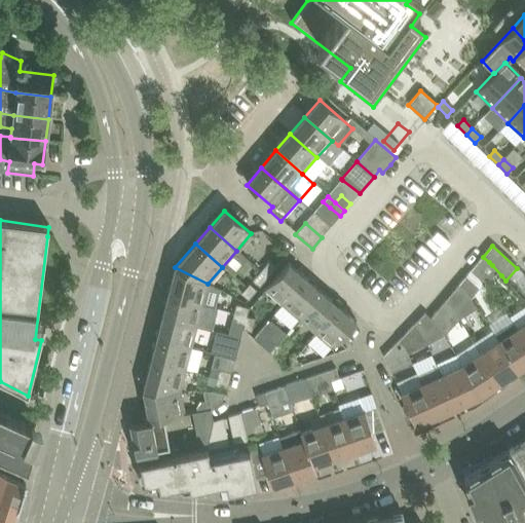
[(482,272),(489,262),(483,257),(475,266),(482,272)]
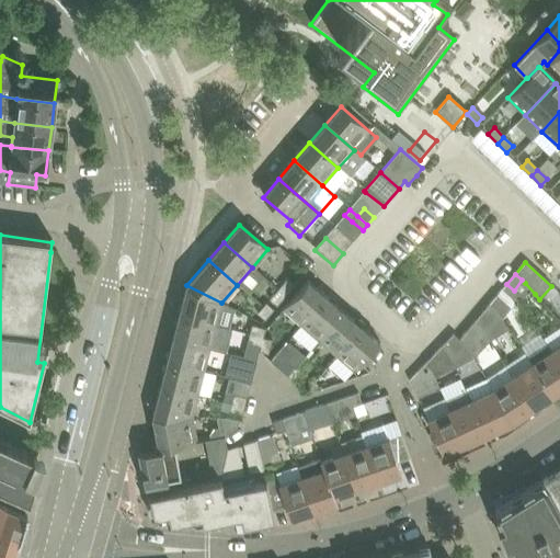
[(288,281),(280,291),(286,296),(295,286),(288,281)]
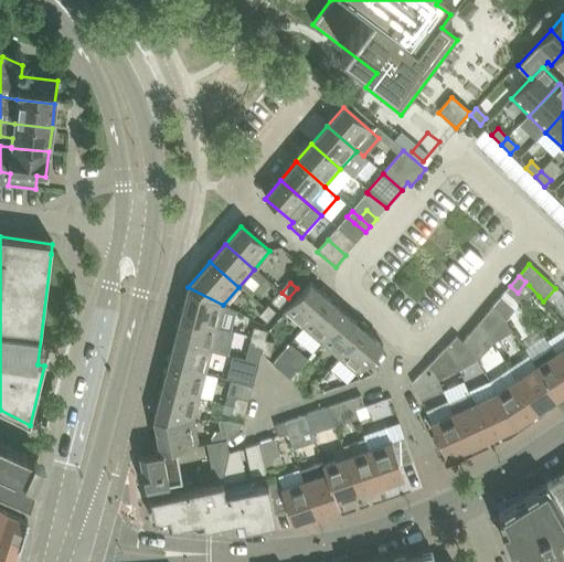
[(302,329),(328,299),(309,284),(284,313),(302,329)]
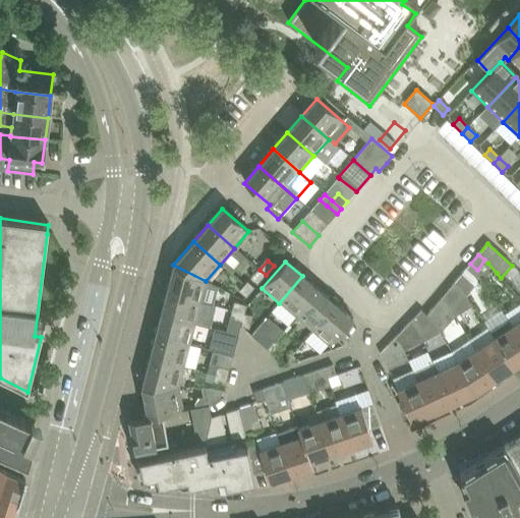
[(204,288),(206,281),(173,265),(166,294),(199,302),(200,302),(209,304),(212,290),(204,288)]
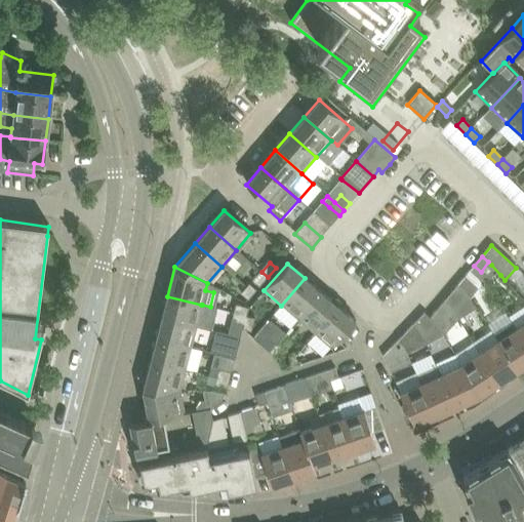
[(464,277),(458,284),(466,290),(471,298),(474,304),(487,289),(477,276),(470,270),(464,277)]
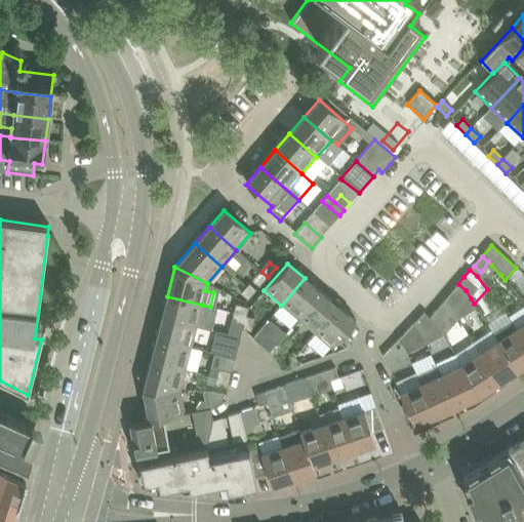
[(259,287),(268,277),(262,272),(252,281),(259,287)]
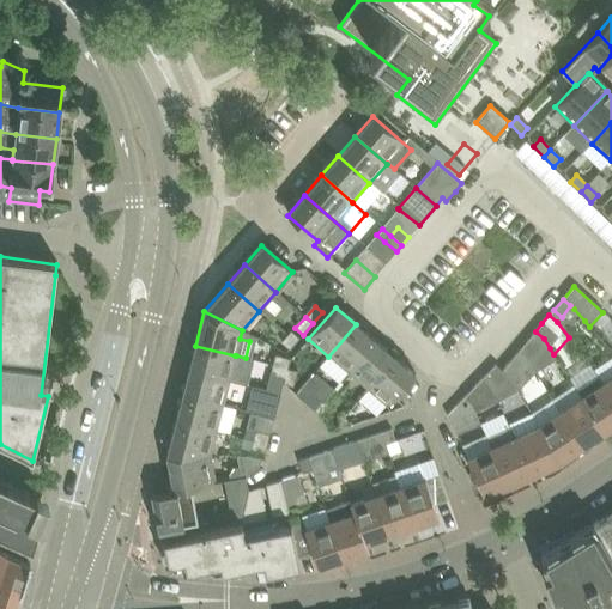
[(349,373),(375,342),(356,324),(328,357),(349,373)]
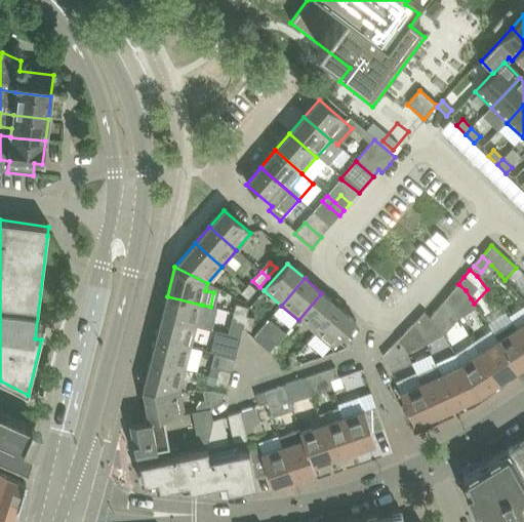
[(249,284),(241,294),(247,300),(256,290),(249,284)]
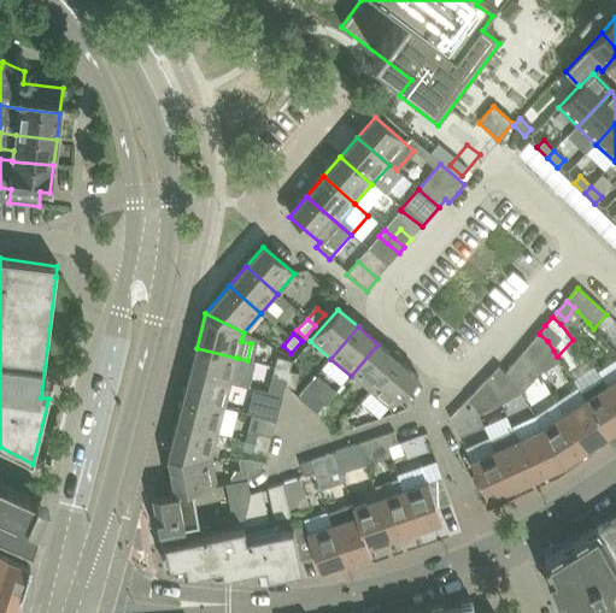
[(558,363),(552,352),(553,351),(547,341),(539,334),(522,353),(531,359),(540,375),(558,363)]
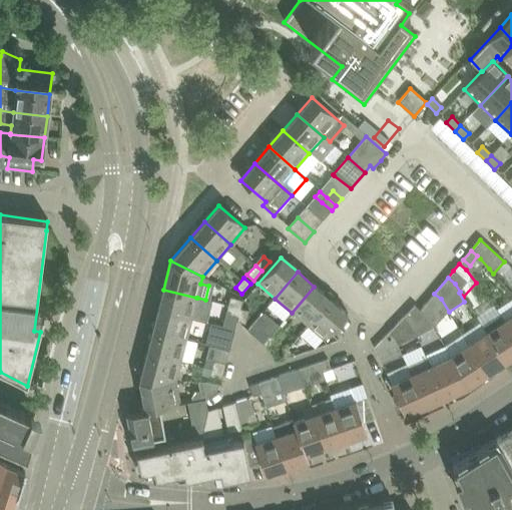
[(308,327),(331,301),(314,287),(292,313),(308,327)]
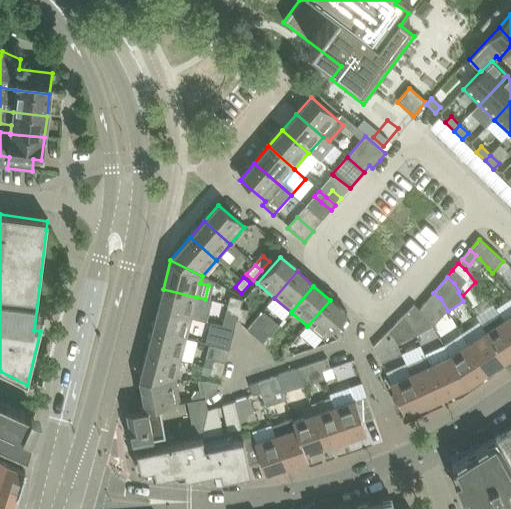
[(163,289),(158,310),(191,318),(206,322),(212,302),(196,297),(163,289)]
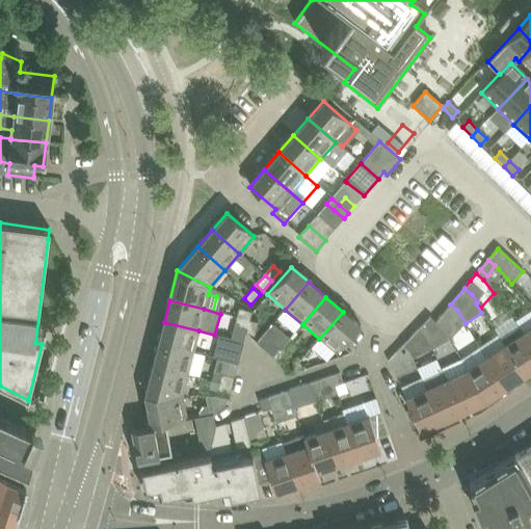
[(457,310),(450,305),(435,321),(444,328),(450,339),(465,323),(466,323),(457,310)]
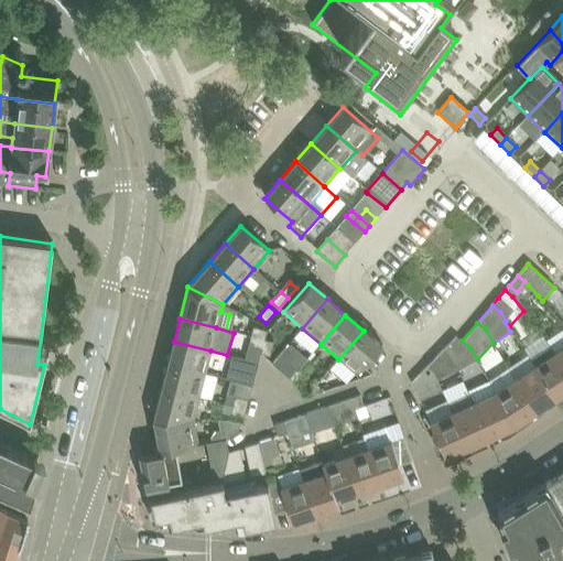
[(253,328),(251,337),(263,341),(267,332),(253,328)]
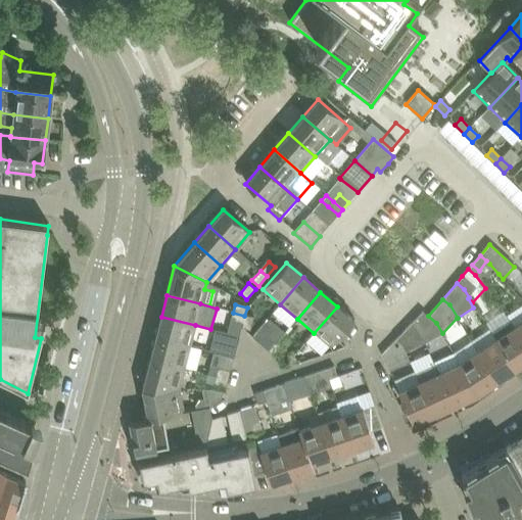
[(353,321),(337,306),(314,333),(331,347),(353,321)]
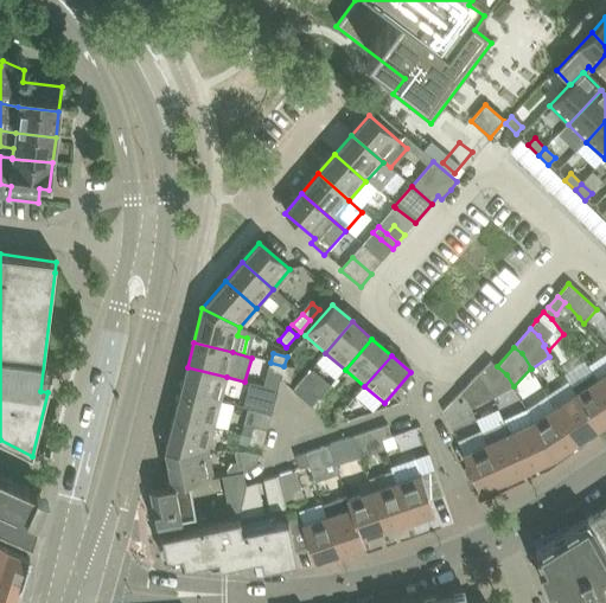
[(506,374),(497,366),(496,369),(490,361),(478,374),(489,389),(493,398),(512,387),(514,386),(506,374)]
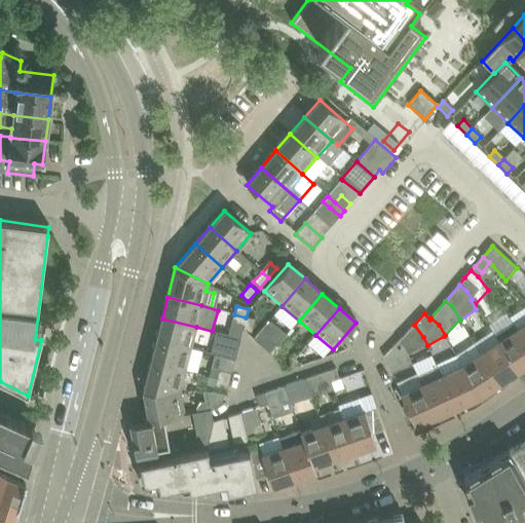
[(244,325),(246,318),(234,314),(232,323),(244,325)]
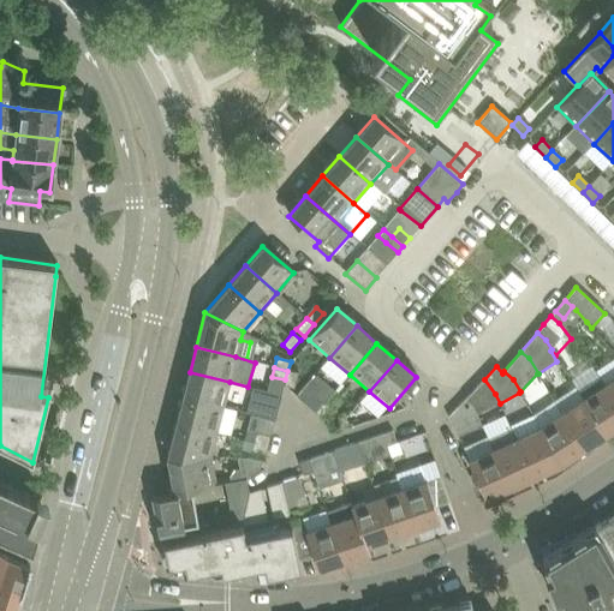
[(297,373),(287,371),(285,379),(284,385),(294,388),(297,373)]
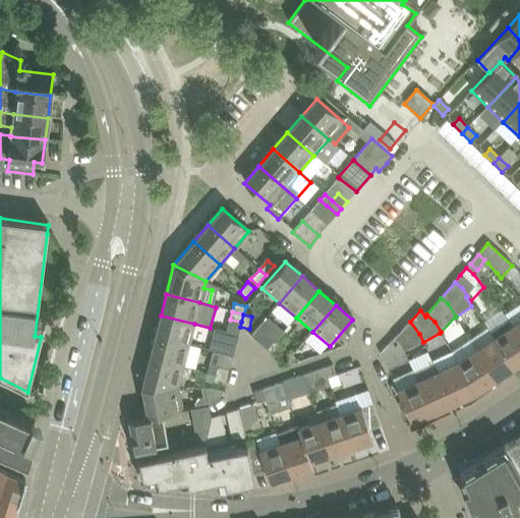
[(188,345),(194,324),(161,315),(155,336),(188,345)]
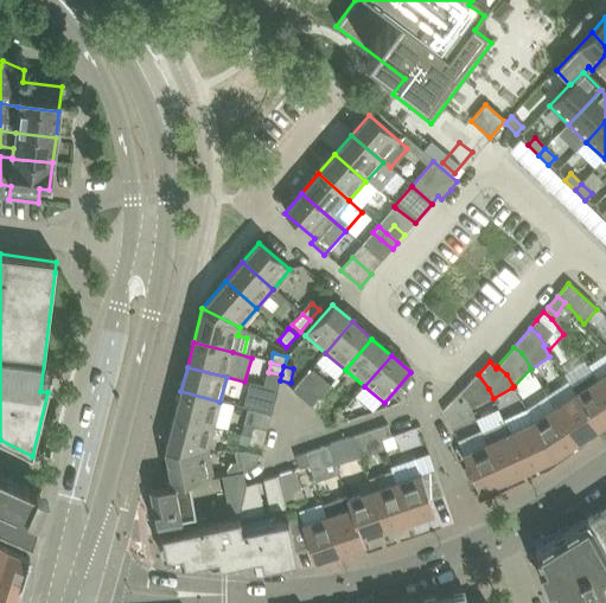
[(311,371),(292,391),(311,409),(320,398),(330,386),(311,371)]
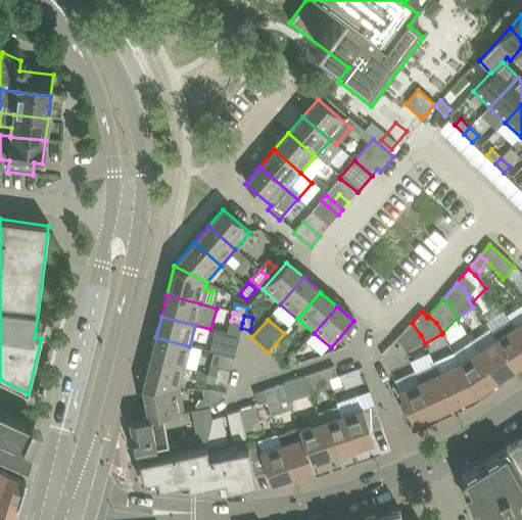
[(421,335),(412,323),(402,333),(412,342),(414,348),(425,343),(421,335)]
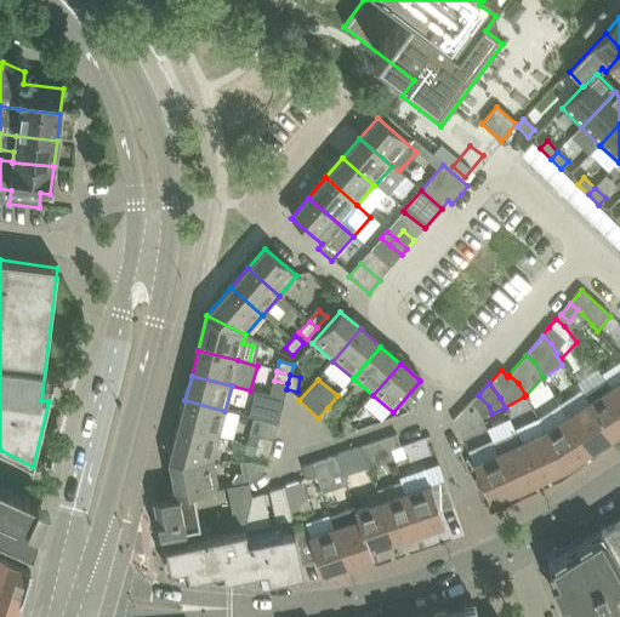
[(619,433),(619,401),(612,389),(608,383),(586,398),(590,404),(613,438),(619,433)]
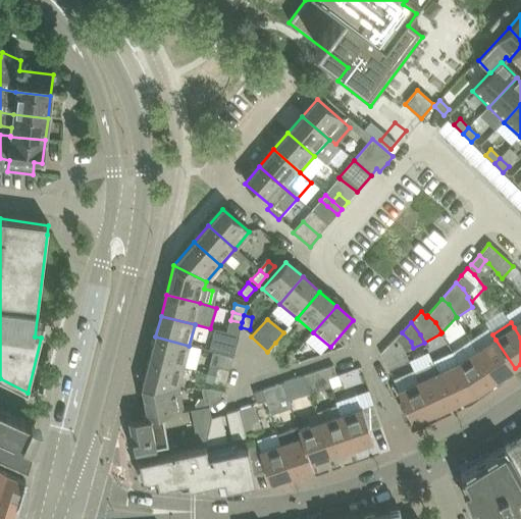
[(208,352),(232,358),(239,336),(214,329),(208,352)]
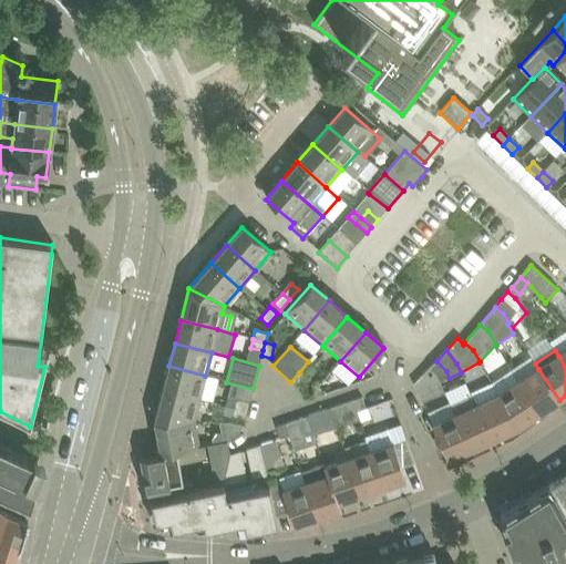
[(436,361),(429,369),(435,376),(439,382),(449,378),(446,371),(436,361)]
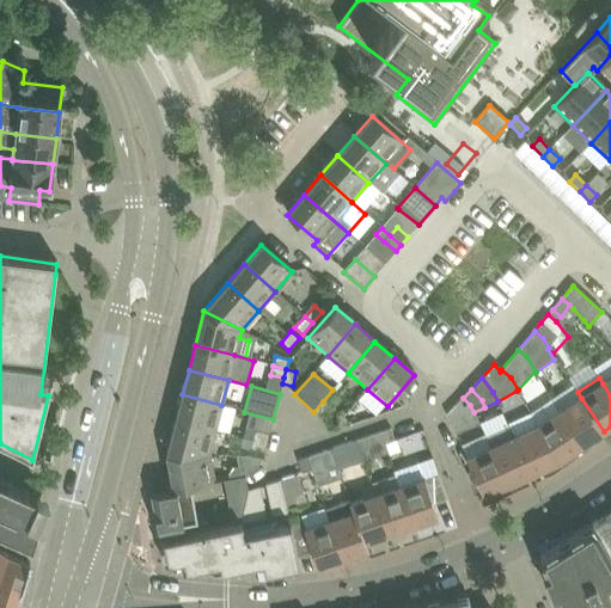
[(215,430),(221,405),(182,394),(176,421),(215,430)]
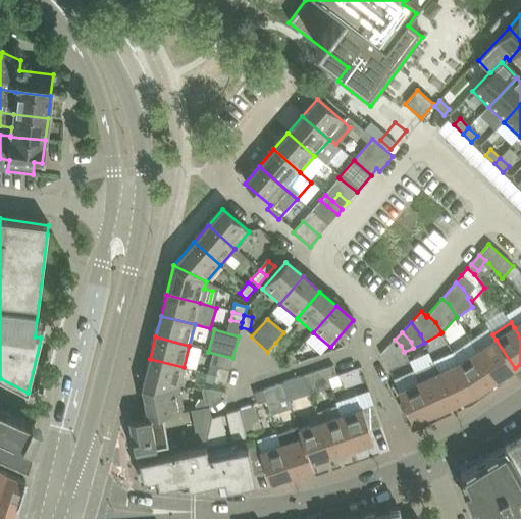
[(401,346),(395,340),(381,356),(389,374),(410,366),(404,352),(401,346)]
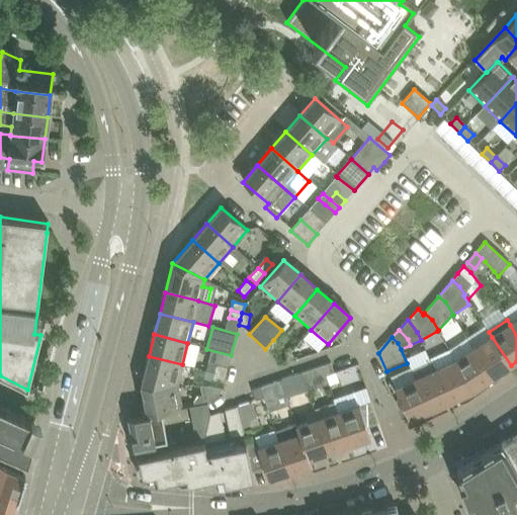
[(511,365),(492,337),(475,348),(493,377),(511,365)]
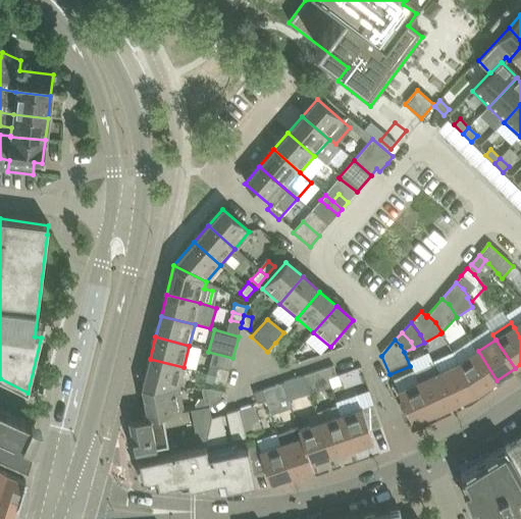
[(274,357),(282,348),(275,343),(267,352),(274,357)]
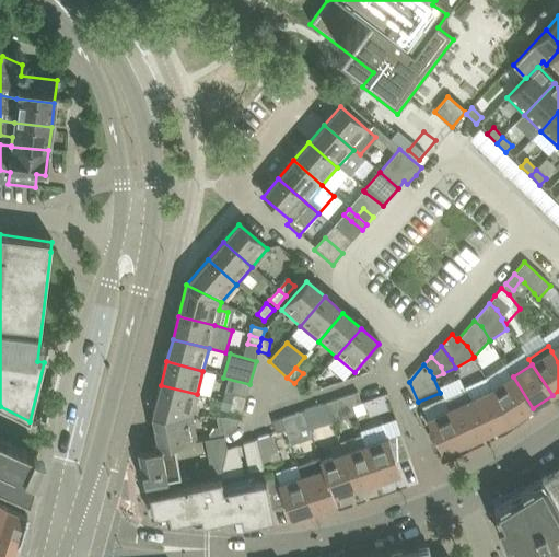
[(533,408),(513,376),(492,391),(511,424),(533,408)]
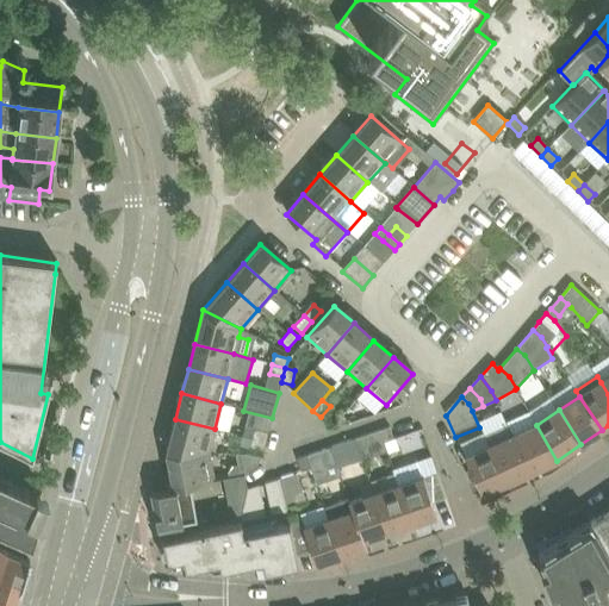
[(342,414),(333,426),(334,429),(348,424),(350,422),(342,414)]
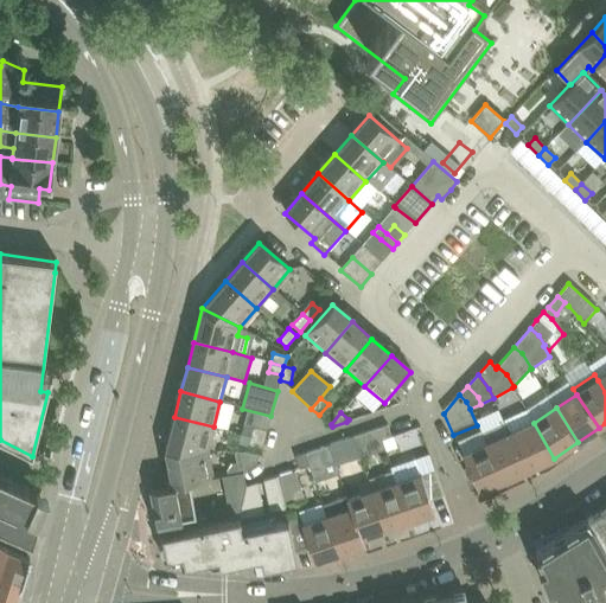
[(208,450),(214,427),(174,417),(165,451),(208,450)]
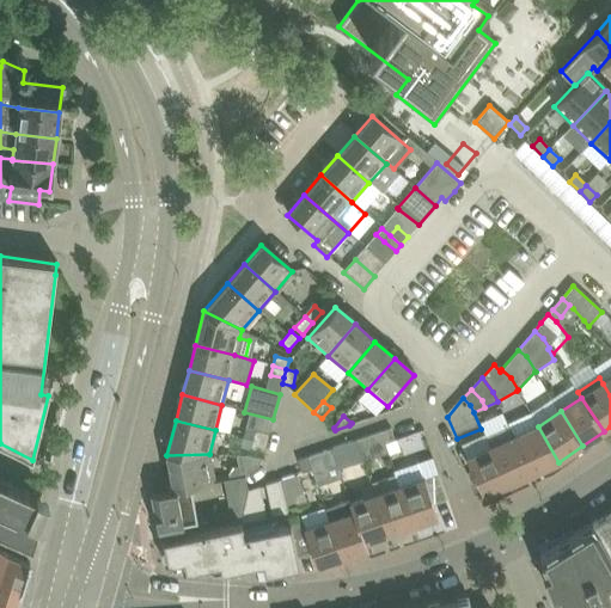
[(532,474),(514,437),(513,437),(508,427),(486,437),(490,448),(492,448),(508,485),(532,474)]
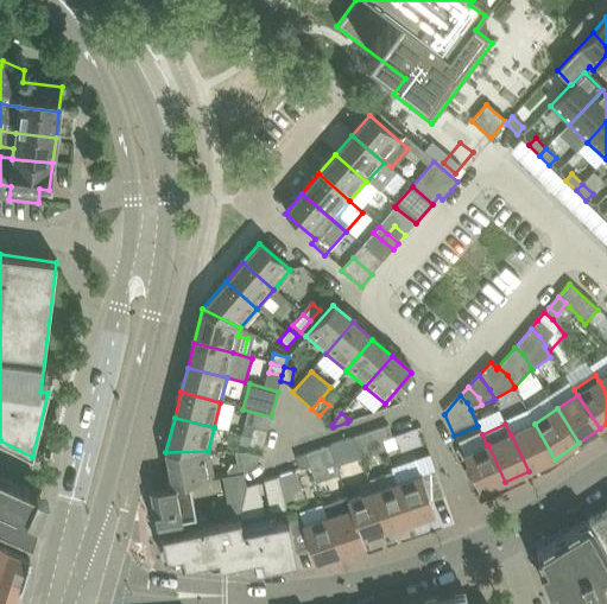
[(555,459),(535,424),(511,434),(529,471),(555,459)]
